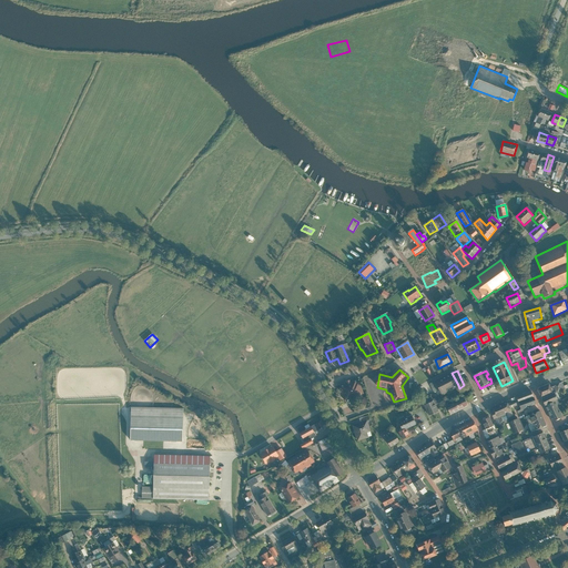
[(452,373),(447,376),(453,387),(458,385),(452,373)]
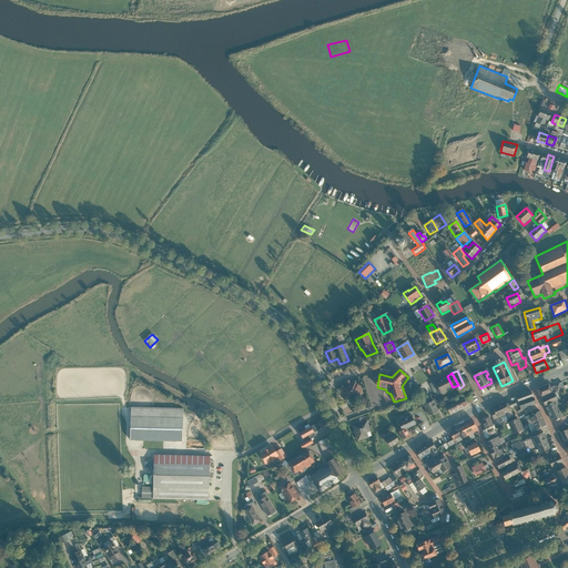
[(447,376),(442,378),(447,391),(453,387),(447,376)]
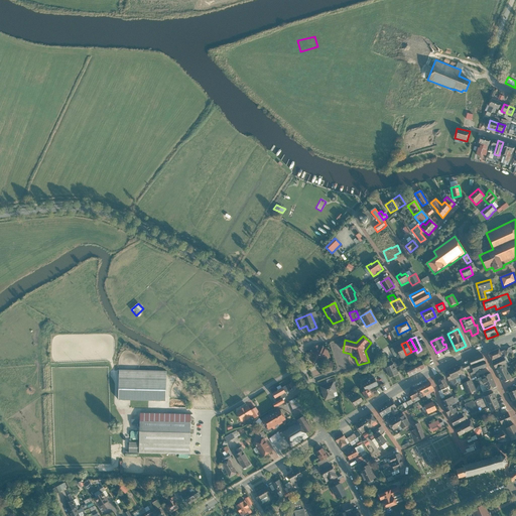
[(401,344),(396,347),(400,355),(403,360),(408,358),(406,355),(401,344)]
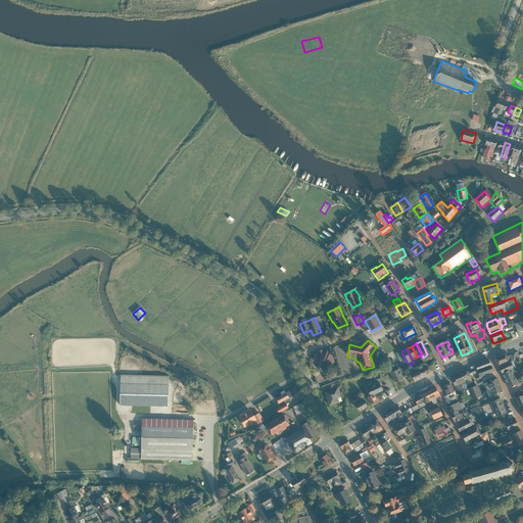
[(320,353),(317,354),(317,357),(314,359),(318,370),(322,369),(322,370),(333,367),(332,365),(335,364),(331,351),(327,352),(327,351),(323,352),(323,350),(320,351),(320,353)]
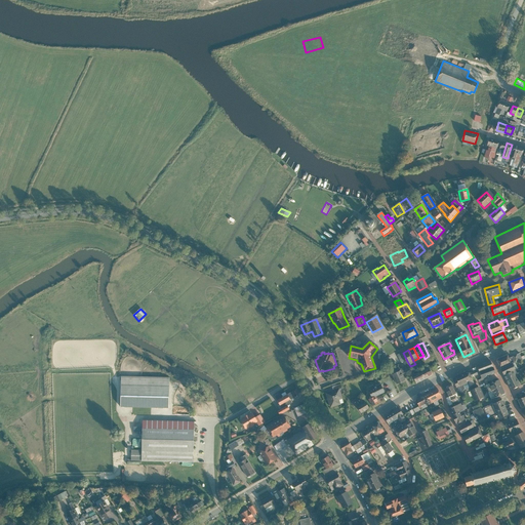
[(407,361),(403,353),(398,355),(402,363),(407,361)]
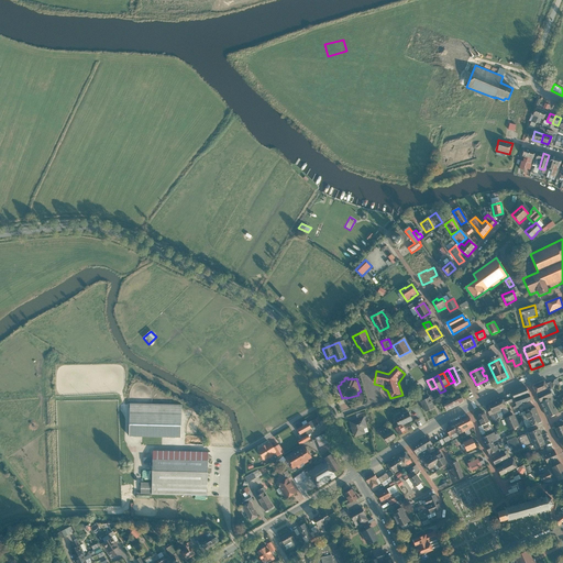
[(532,385),(537,394),(545,389),(551,386),(549,382),(547,383),(544,378),(533,383),(532,385)]
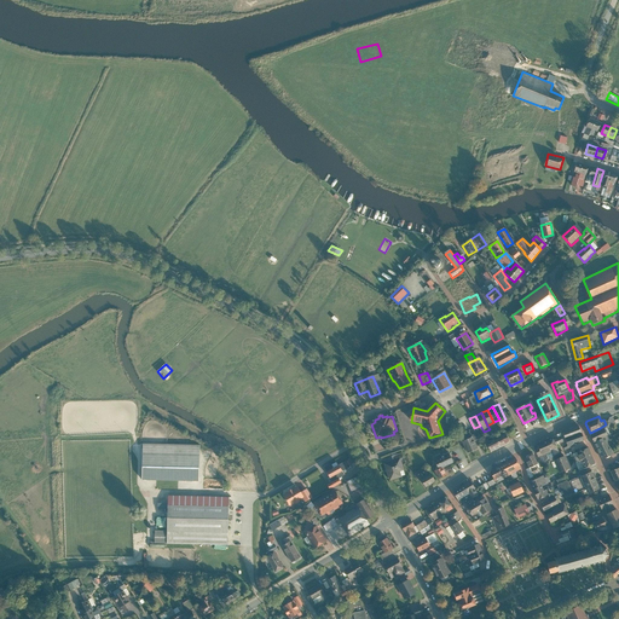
[(578,424),(562,431),(563,434),(566,440),(567,444),(568,445),(584,439),(578,424)]
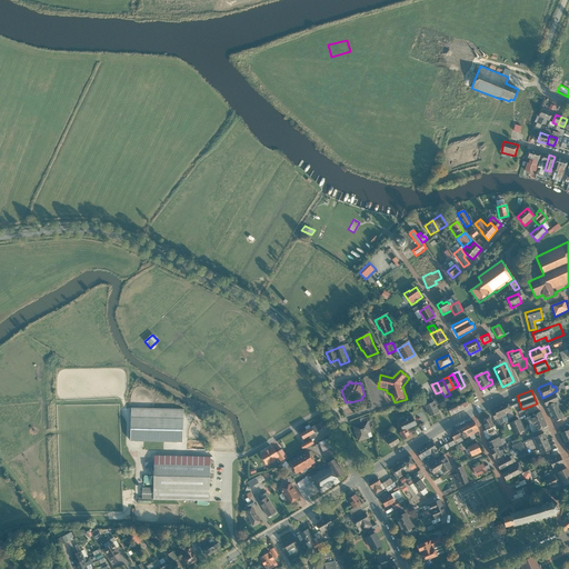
[(542,398),(546,406),(559,399),(556,392),(551,393),(542,398)]
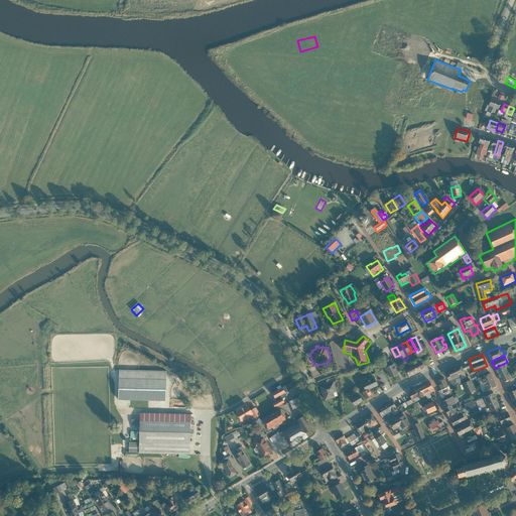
[(421,362),(406,370),(410,378),(425,369),(421,362)]
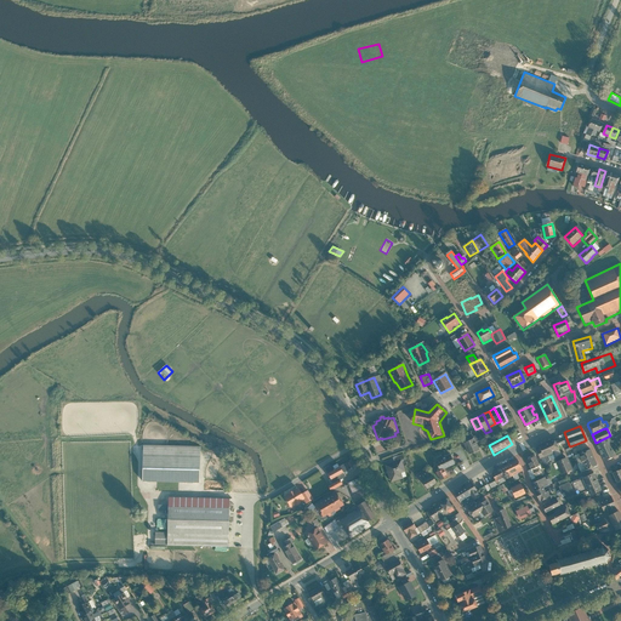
[(565,436),(554,440),(558,446),(568,442),(565,436)]
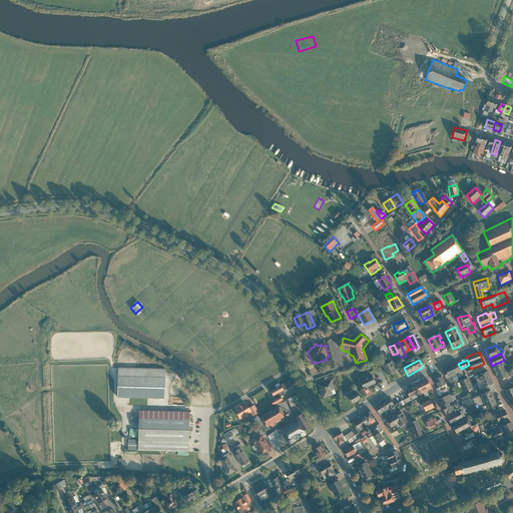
[(504,360),(492,366),(499,381),(508,376),(503,365),(507,363),(506,361),(504,360)]
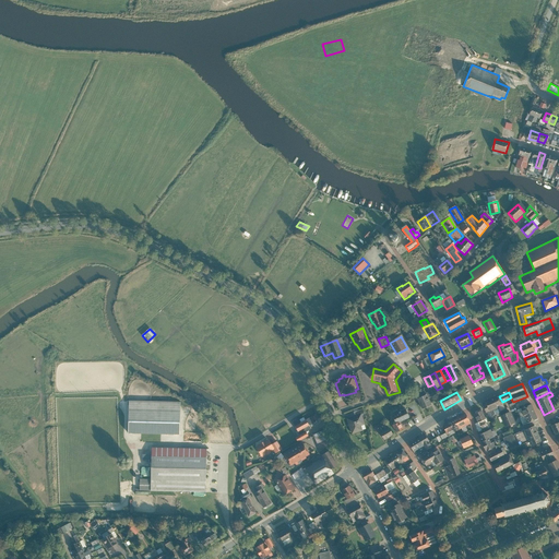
[(498,393),(485,400),(485,401),(482,402),(486,412),(489,411),(491,416),(495,412),(492,408),(502,404),(502,402),(499,396),(498,393)]
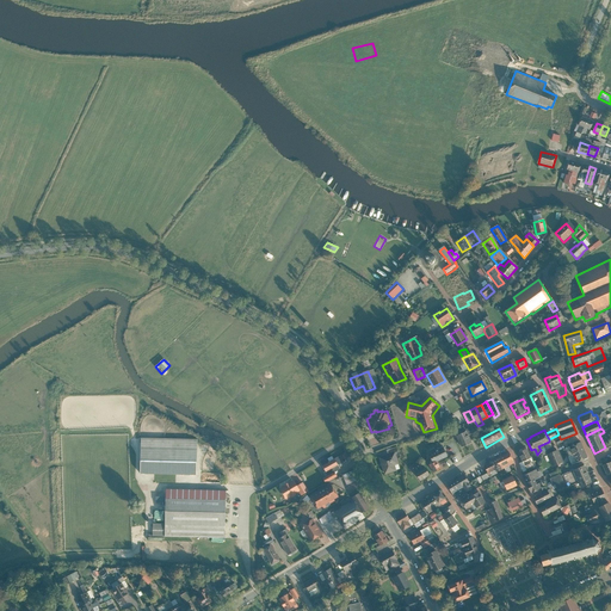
[(468,432),(457,437),(463,449),(473,444),(469,437),(468,432)]
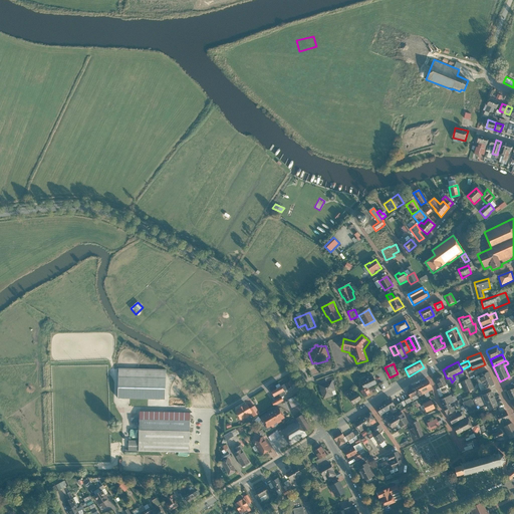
[(167,368),(118,368),(118,398),(166,398),(167,368)]
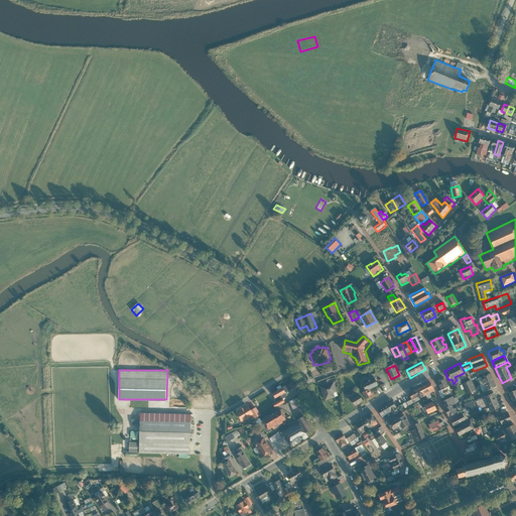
[(496,386),(490,372),(481,376),(487,390),(496,386)]
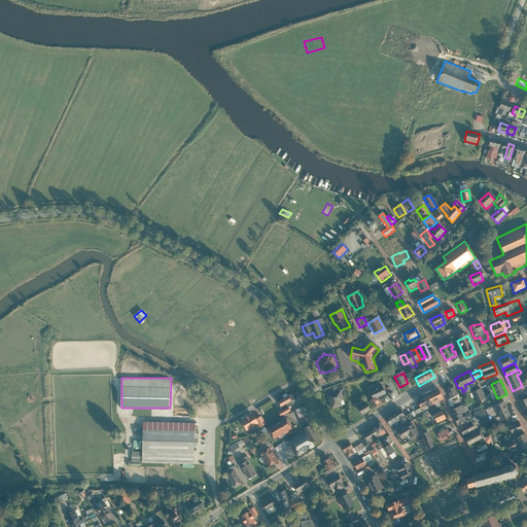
[(383,386),(371,392),(375,400),(378,399),(387,394),(383,386)]
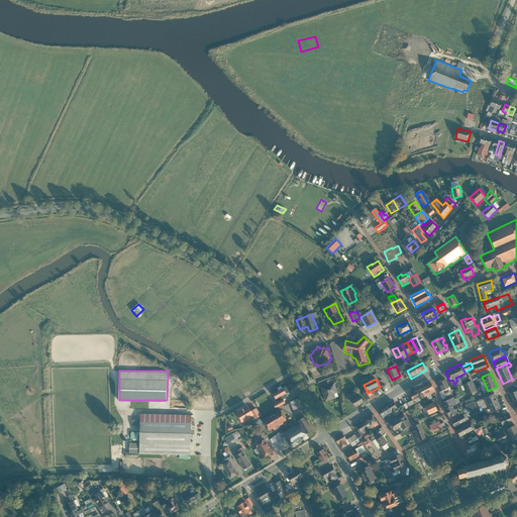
[(448,387),(445,379),(438,382),(441,390),(448,387)]
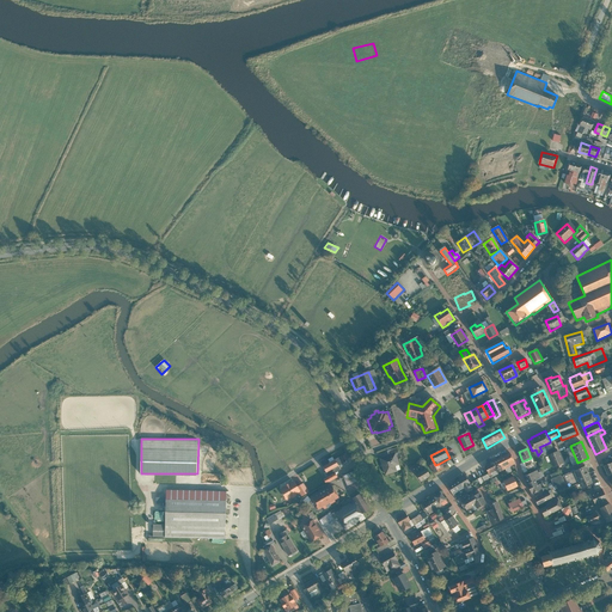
[(564,461),(558,450),(548,454),(552,466),(564,461)]
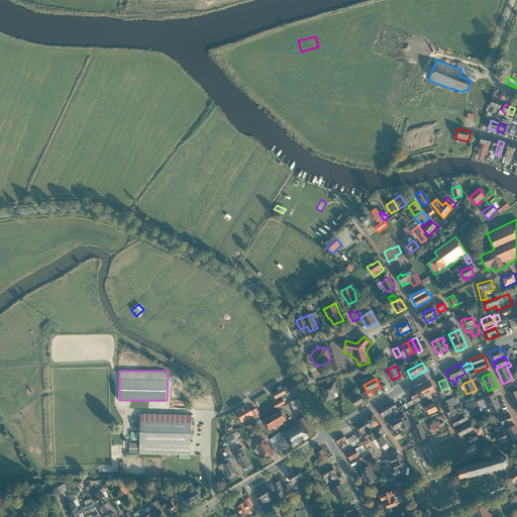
[(430,382),(425,385),(429,394),(432,392),(434,391),(433,389),(434,389),(431,383),(430,382)]
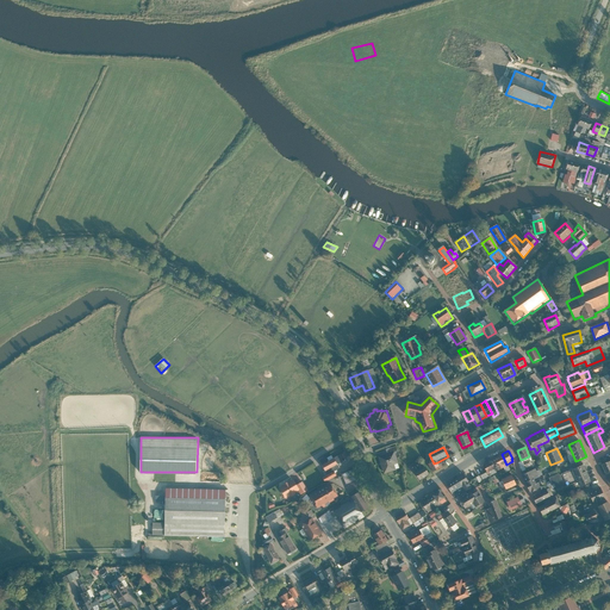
[(388,454),(379,458),(385,475),(397,471),(394,466),(399,465),(396,453),(396,452),(388,454)]
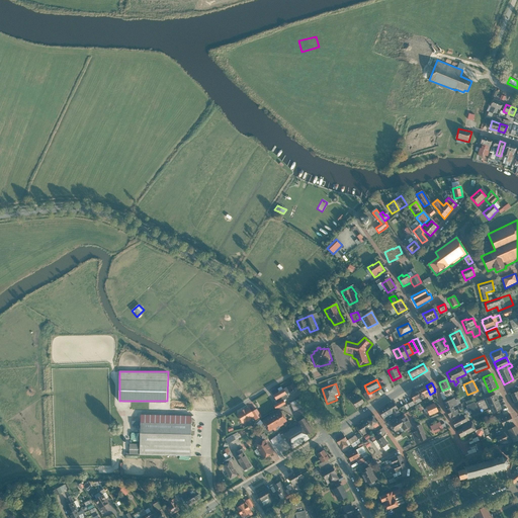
[(271,391),(278,402),(282,400),(283,401),(288,398),(286,394),(292,391),(289,385),(278,391),(276,387),(271,391)]
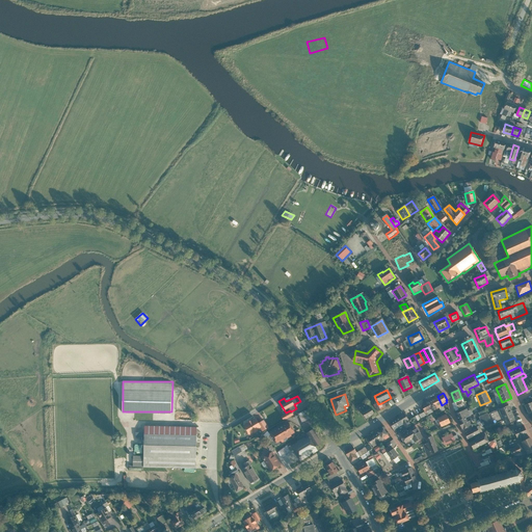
[(425,414),(442,405),(437,396),(422,403),(424,406),(422,407),(425,414)]
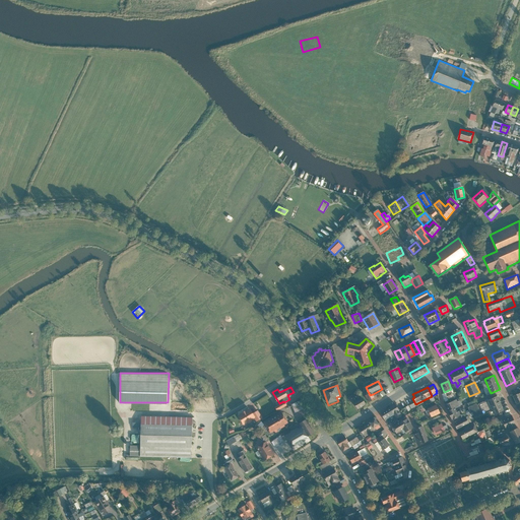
[(373,394),(370,395),(367,397),(370,403),(376,400),(373,394)]
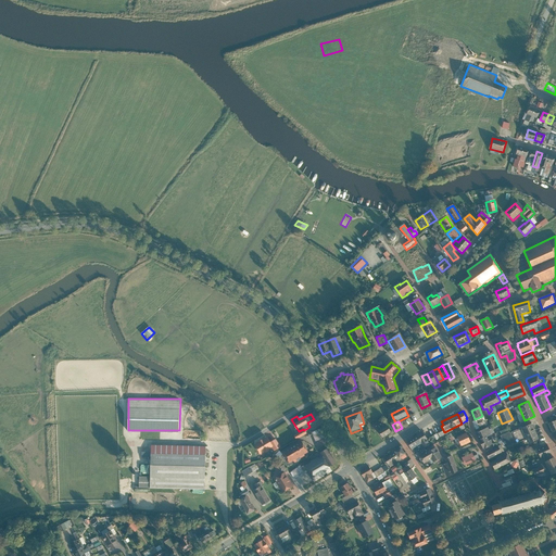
[(392,433),(384,422),(382,425),(379,426),(381,430),(379,431),(383,439),(392,433)]
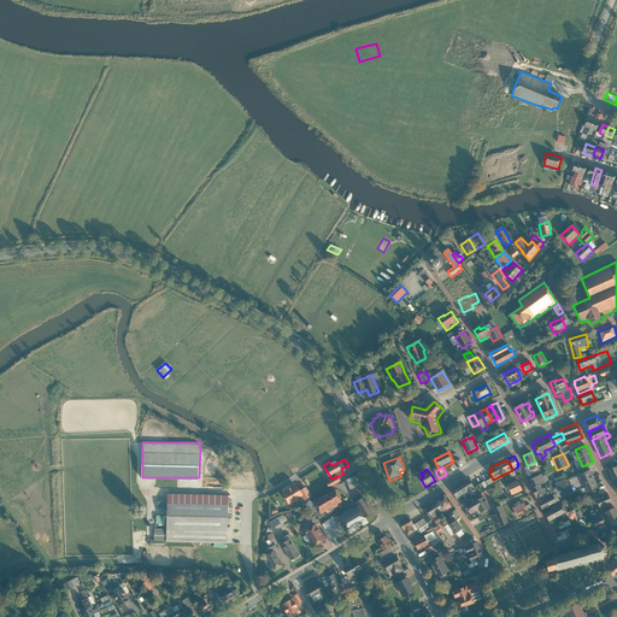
[(598,486),(589,469),(579,474),(583,486),(586,491),(598,486)]
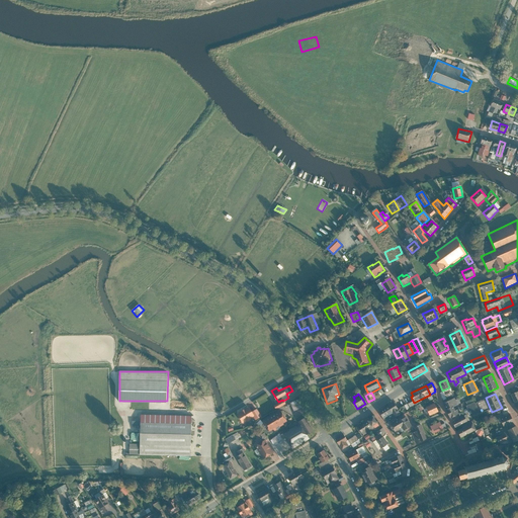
[(454,398),(443,403),(449,418),(457,414),(456,413),(459,412),(458,409),(455,410),(453,406),(456,404),(454,398)]
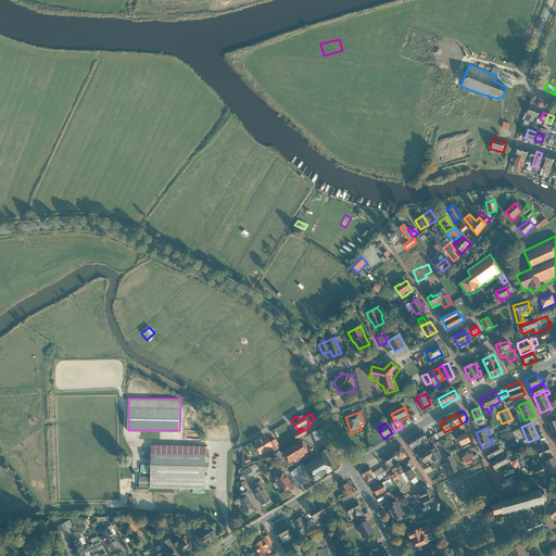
[(526,438),(521,427),(510,431),(510,430),(502,434),(501,434),(503,441),(505,440),(508,446),(526,438)]
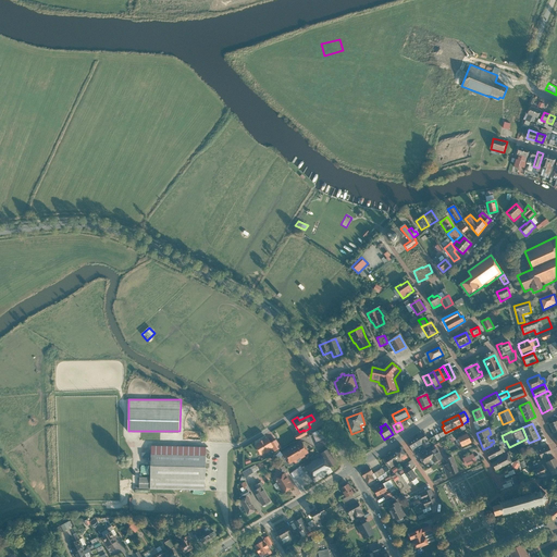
[(299,432),(295,435),(297,440),(307,434),(305,431),(304,430),(299,432)]
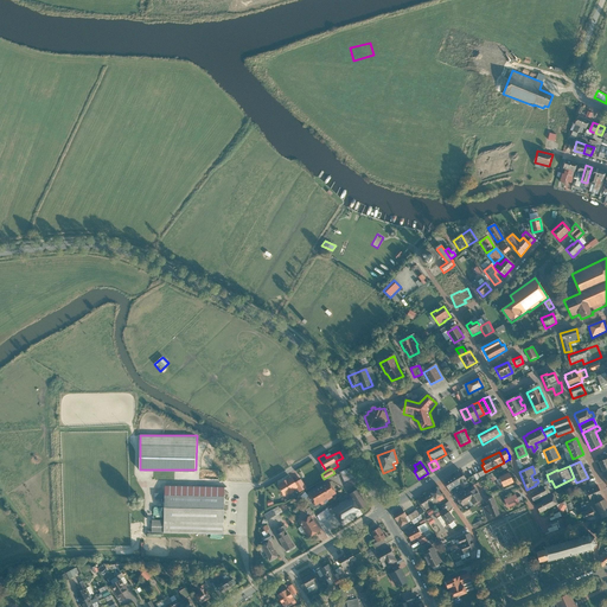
[(343,475),(345,481),(355,477),(352,471),(349,473),(343,475)]
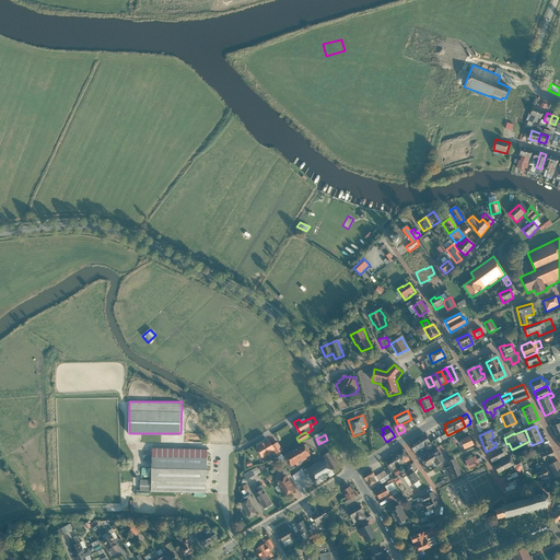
[(426,434),(409,444),(415,454),(424,447),(427,450),(432,446),(426,434)]
